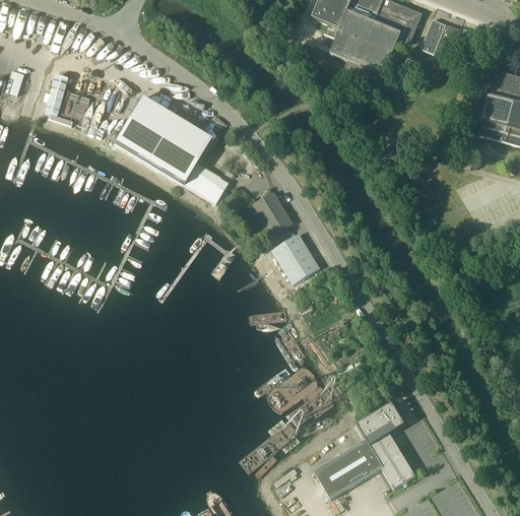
[(387,7),(388,5),(390,0),(361,0),(354,0),(350,10),(347,9),(330,52),(384,74),(399,39),(402,40),(411,17),(387,7)]
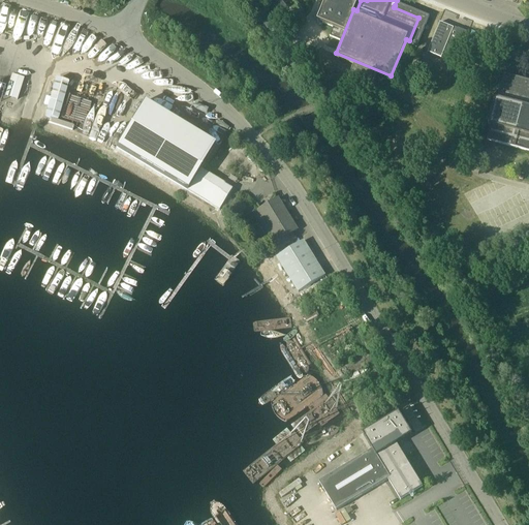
[(460,45),(466,30),(467,28),(458,25),(458,26),(440,19),(428,49),(441,54),(442,53),(456,58),(461,47),(460,45)]
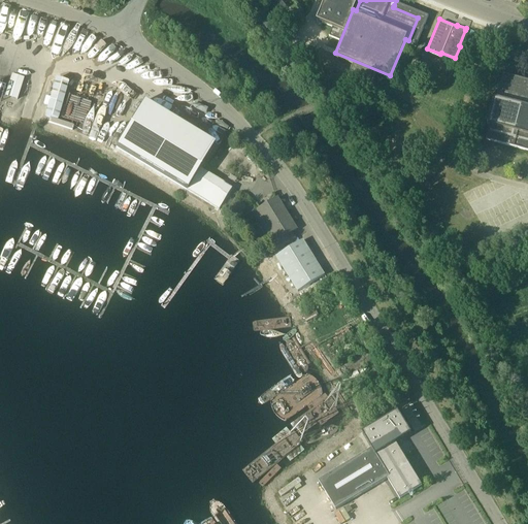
[(489,134),(527,145),(527,73),(508,68),(489,134)]
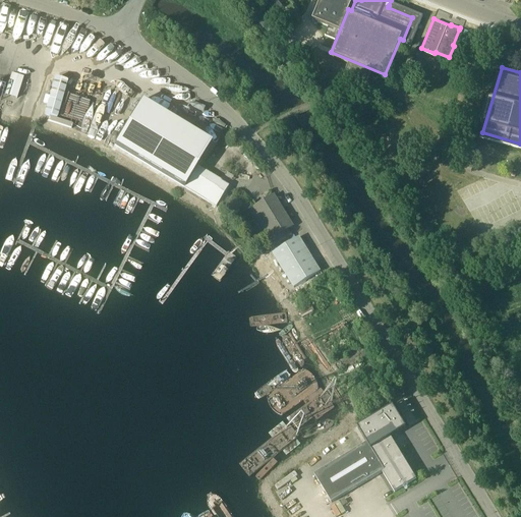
[(5,92),(17,95),(24,73),(11,69),(5,92)]
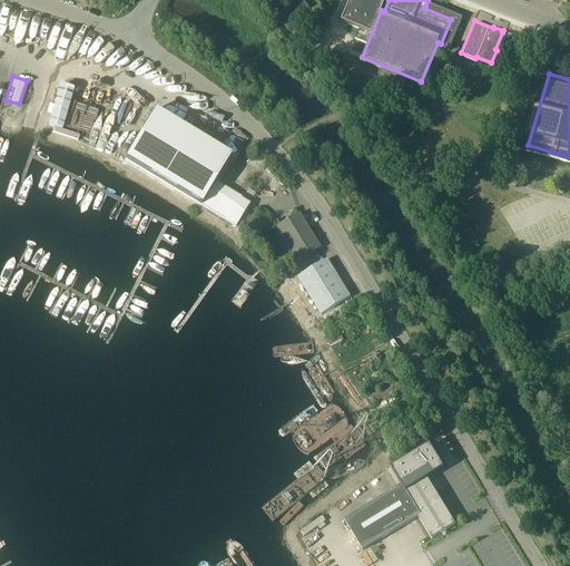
[(46,124),(61,128),(72,85),(58,80),(46,124)]
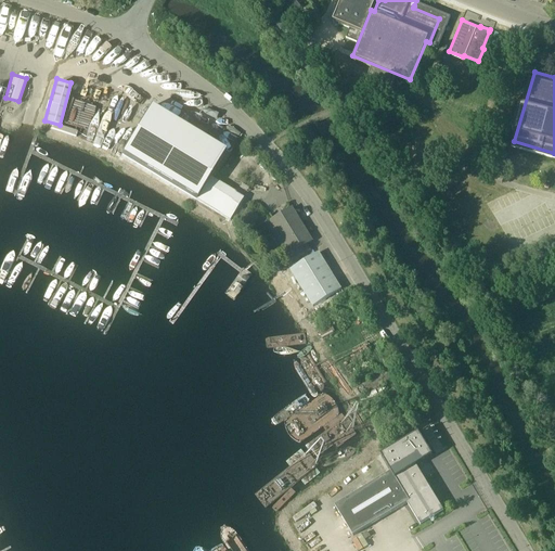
[(61,125),(85,132),(94,104),(71,95),(61,125)]
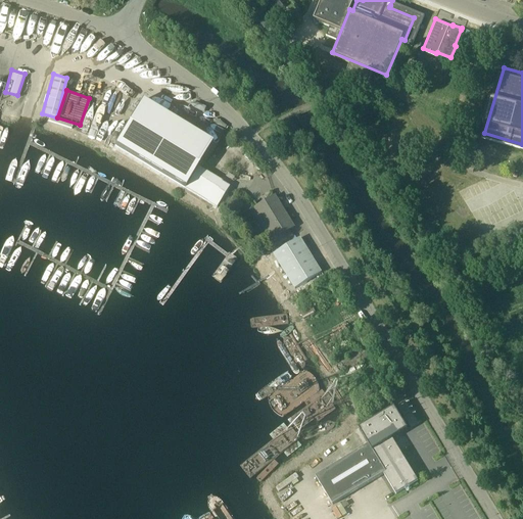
[(209,142),(142,101),(117,145),(182,186),(209,142)]
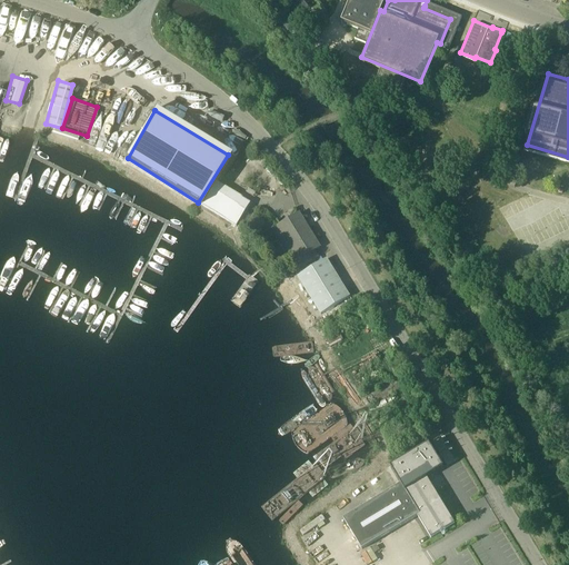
[(216,178),(201,201),(237,222),(250,200),(216,178)]
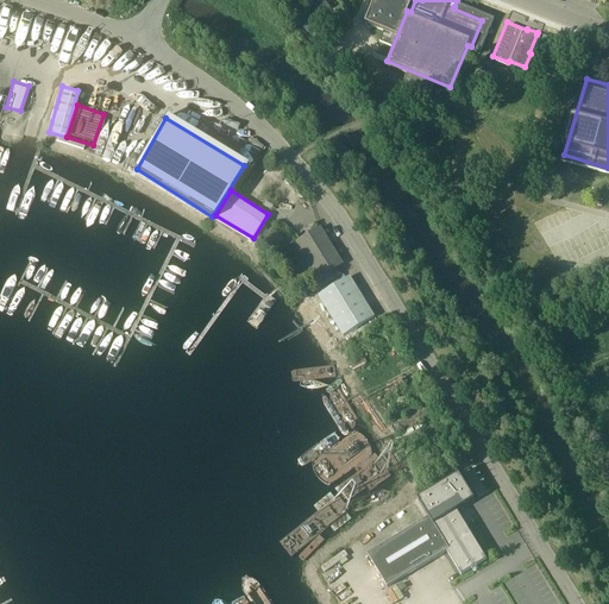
[(341,260),(320,224),(293,240),(320,284),(340,271),(336,264),(341,260)]
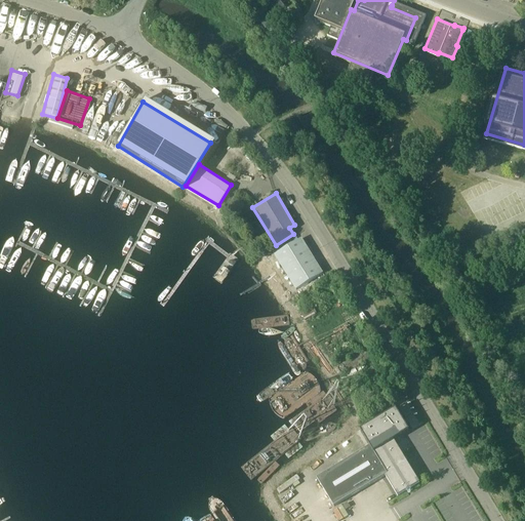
[(301,235),(280,249),(275,252),(296,287),(300,284),(323,270),(301,235)]
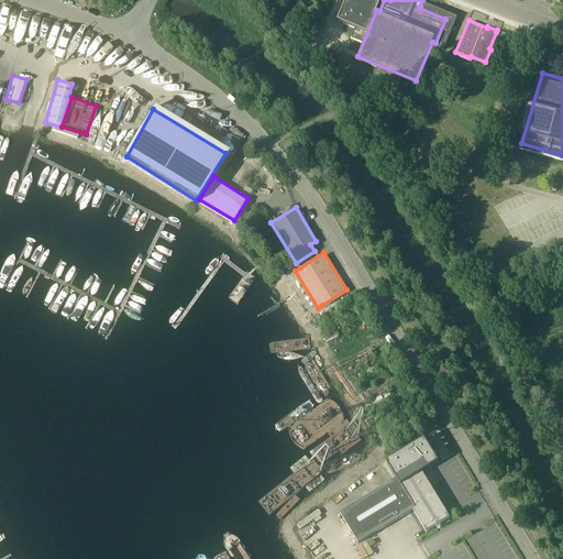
[(373,393),(396,381),(392,373),(368,385),(373,393)]
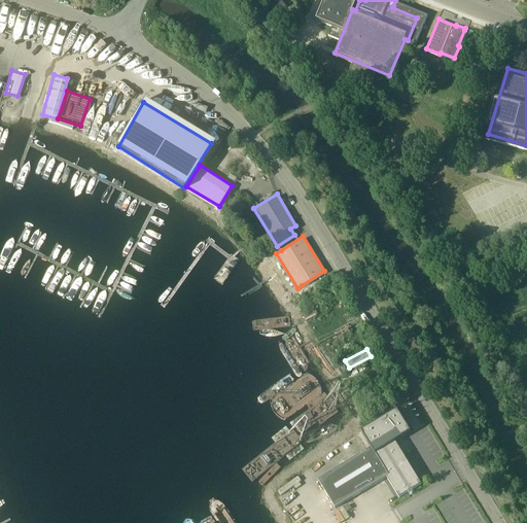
[(401,448),(395,440),(412,429),(399,407),(362,428),(372,445),(318,477),(336,506),(387,474),(399,494),(421,481),(401,448)]
